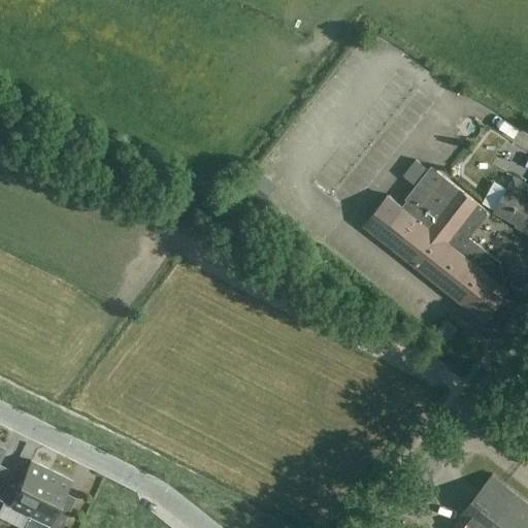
[(506,294),(502,263),(470,237),(490,211),(446,177),(442,174),(432,166),(429,170),(417,160),(405,175),(418,185),(407,198),(409,200),(403,207),(389,195),(365,226),(392,246),(469,307),(481,317),(489,316),(506,294)]
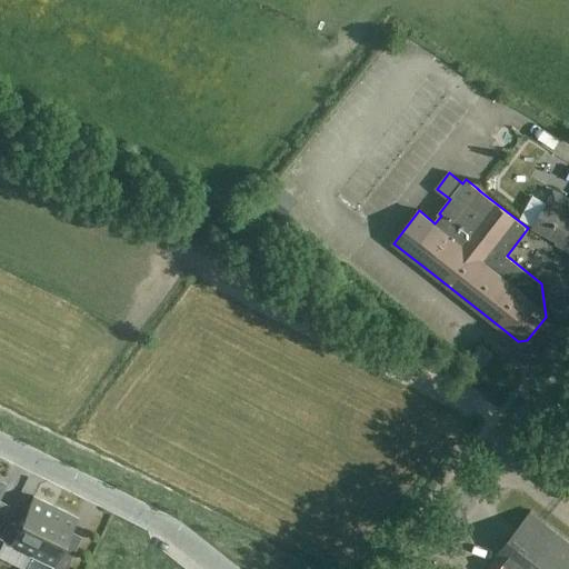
[(568,200),(553,192),(535,229),(559,241),(557,245),(568,250),(568,200)]
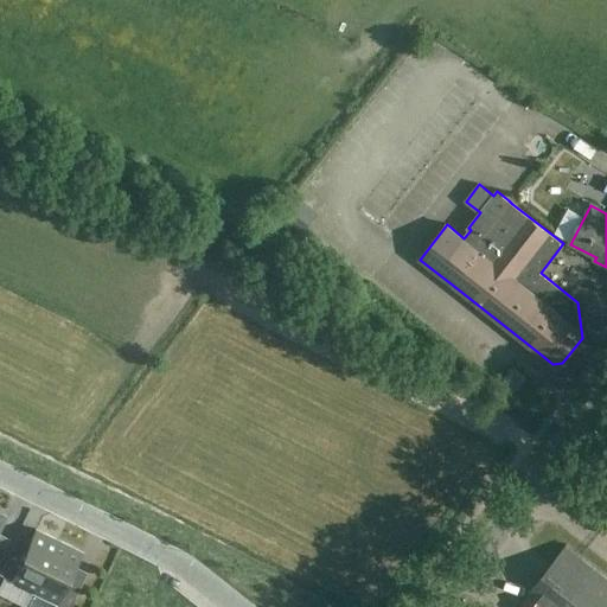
[(513,368),(500,384),(513,394),(525,377),(513,368)]
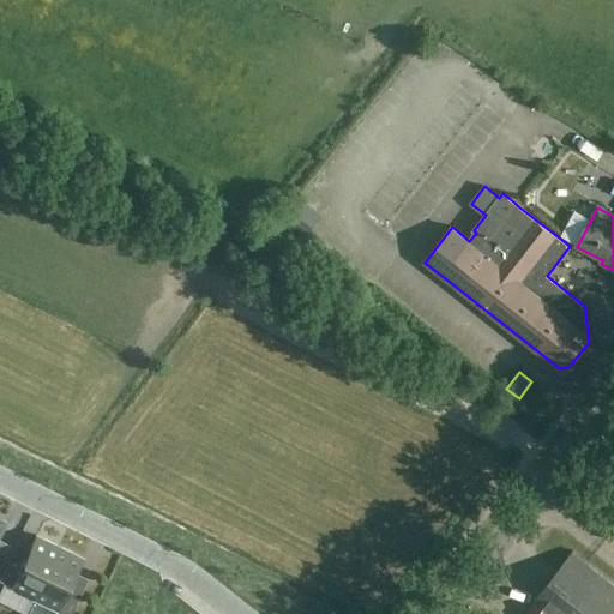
[(0,561),(10,543),(0,539),(0,530),(5,521),(0,518),(0,561)]
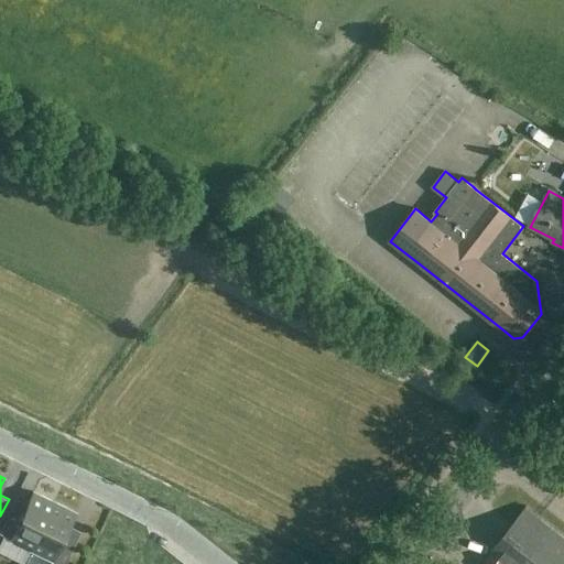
[(31,549),(54,503),(32,492),(10,538),(31,549)]
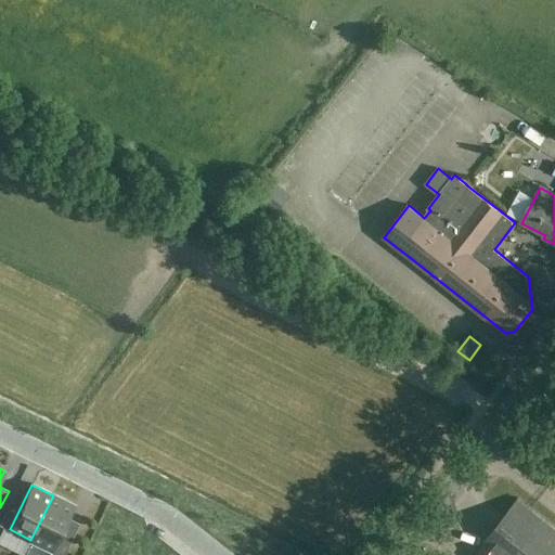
[(63,554),(68,546),(56,540),(74,505),(53,495),(30,540),(51,550),(48,554),(63,554)]
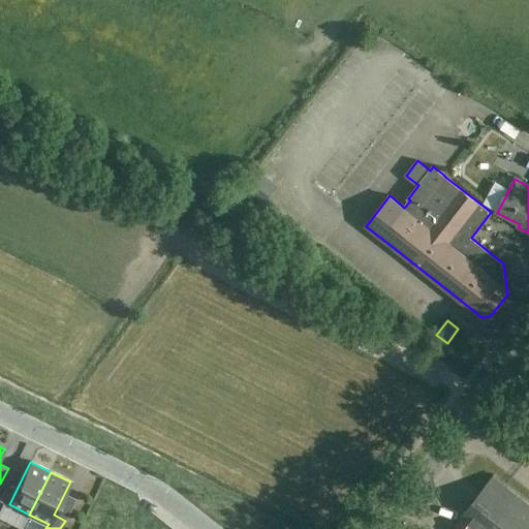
[(462,519),(453,528),(528,528),(528,500),(495,474),(469,505),(460,518),(462,519)]
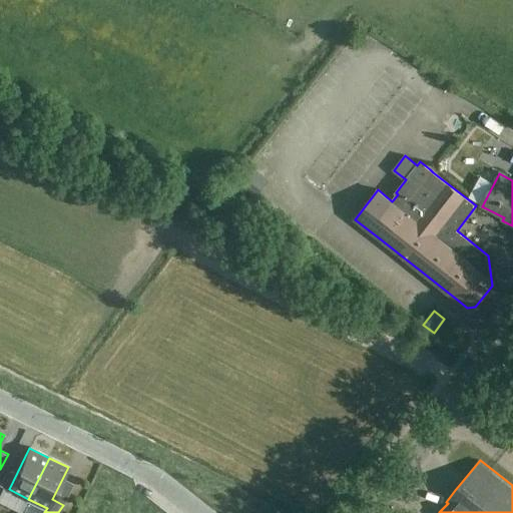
[(0,480),(0,484),(9,489),(17,474),(6,468),(0,480)]
